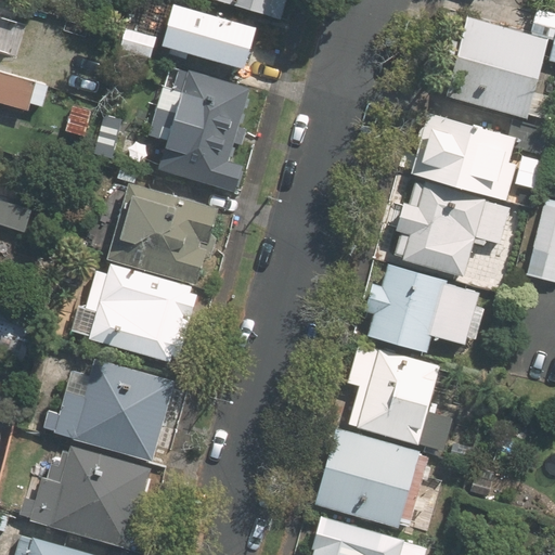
[(0,0),(0,26),(15,31),(22,5),(3,0),(0,0)]
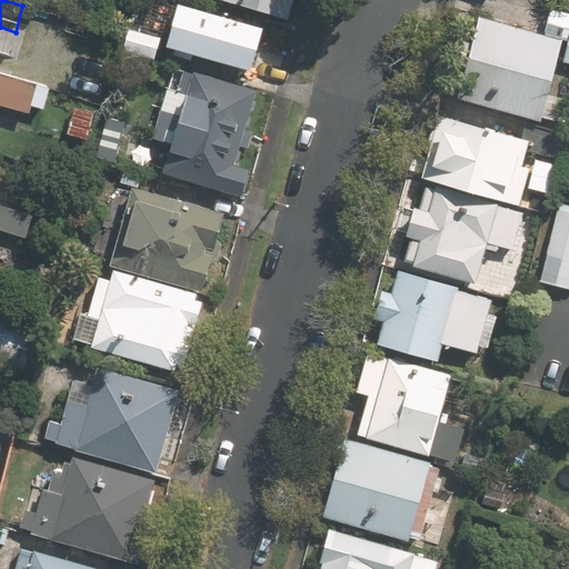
[(213,0),(213,1),(277,18),(281,0),(213,0)]
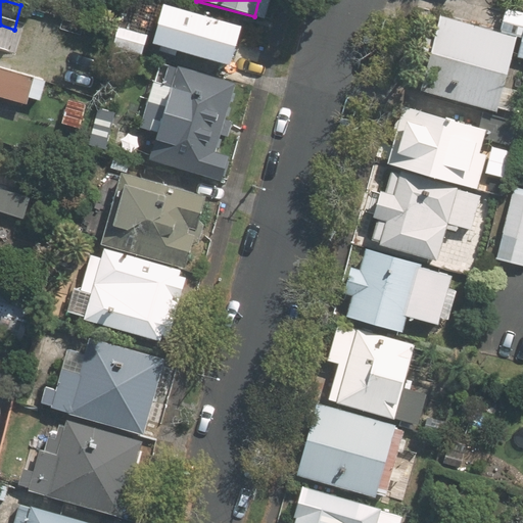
[(152,44),(233,66),(244,25),(163,3),(152,44)]
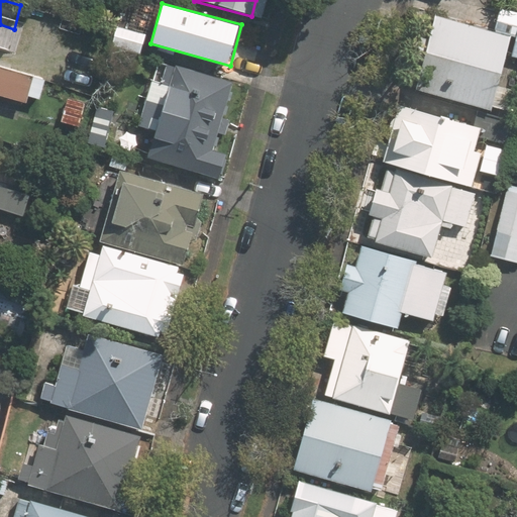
[(498,90),(508,56),(516,58),(516,13),(500,9),(494,31),(435,15),(415,90),(489,111),(491,106),(507,110),(512,93),(498,90)]
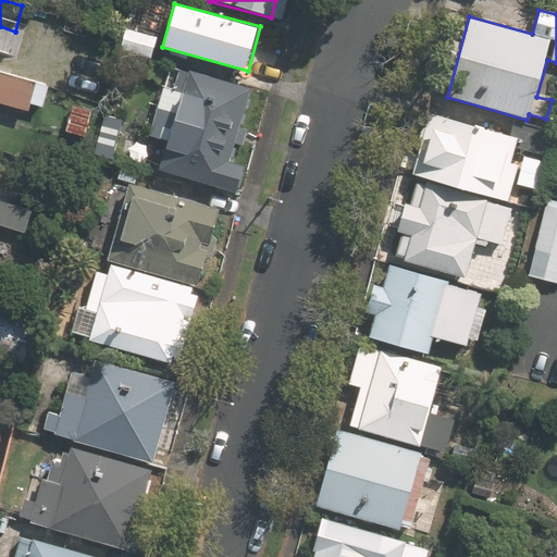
[(160,36),(121,25),(114,49),(153,60),(160,36)]
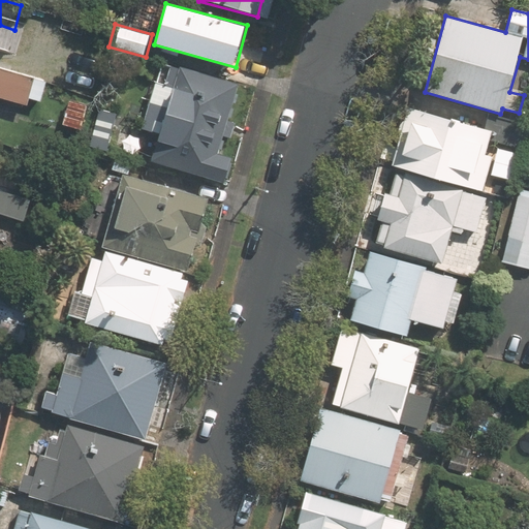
[(240,84),(164,64),(157,91),(150,89),(138,131),(156,136),(149,161),(214,179),(225,182),(232,155),(221,152),(240,84)]
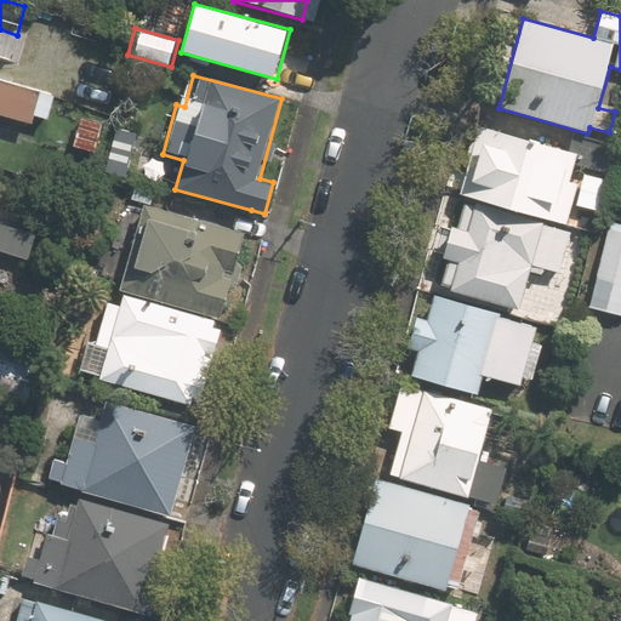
[(57,93),(41,90),(0,78),(0,114),(32,124),(34,115),(50,120),(57,93)]
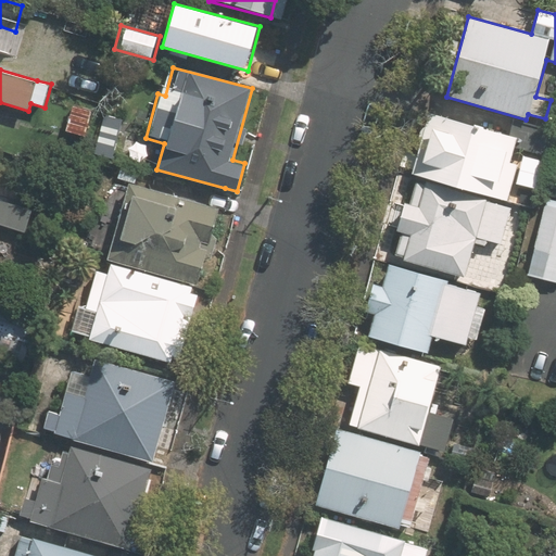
[(95,102),(77,97),(67,129),(85,136),(95,102)]
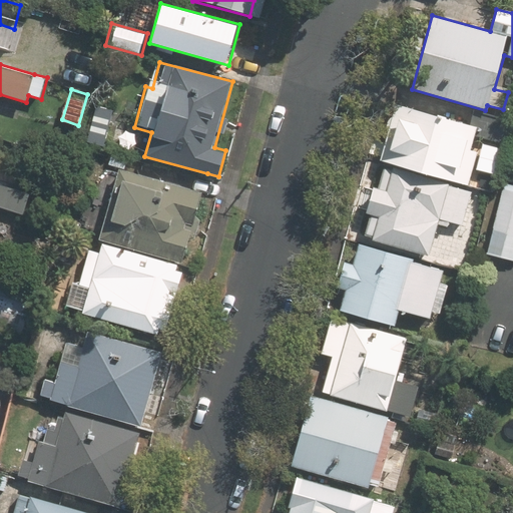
[(114,102),(94,99),(87,144),(107,147),(114,102)]
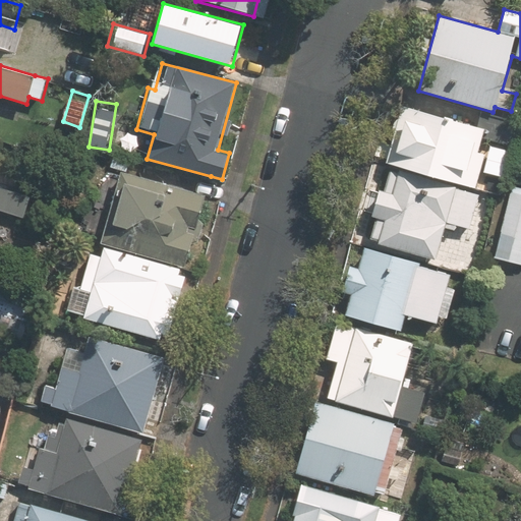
[(483,138),(507,146),(514,125),(481,115),(477,126),(410,105),(391,165),(490,196),(500,168),(483,164),(486,154),(479,151),(483,138)]
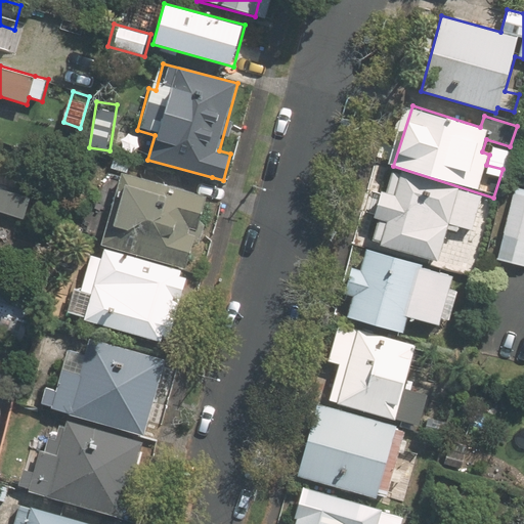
[(387,192),(383,191),(374,218),(379,220),(372,244),(437,264),(447,230),(459,233),(461,227),(473,231),(483,197),(395,169),(387,192)]
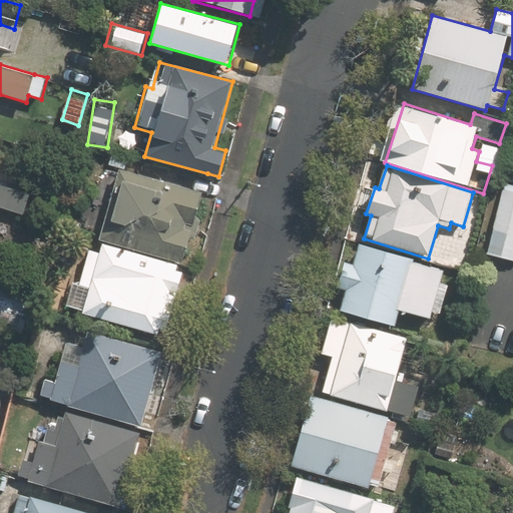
[(118,170),(113,189),(119,191),(106,240),(183,262),(202,192),(118,170)]
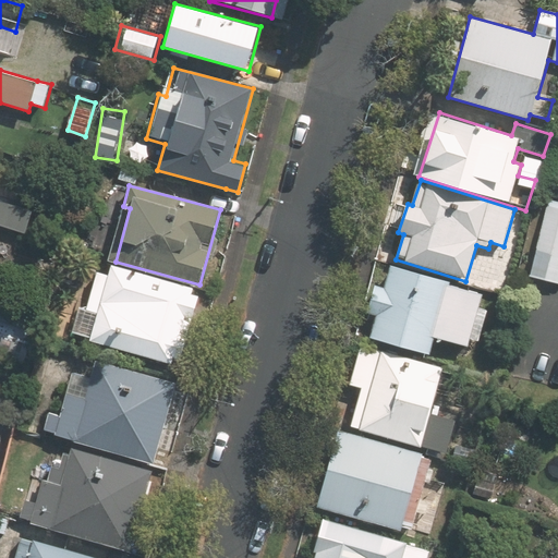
[(557,281),(557,201),(547,198),(536,252),(531,276),(557,281)]
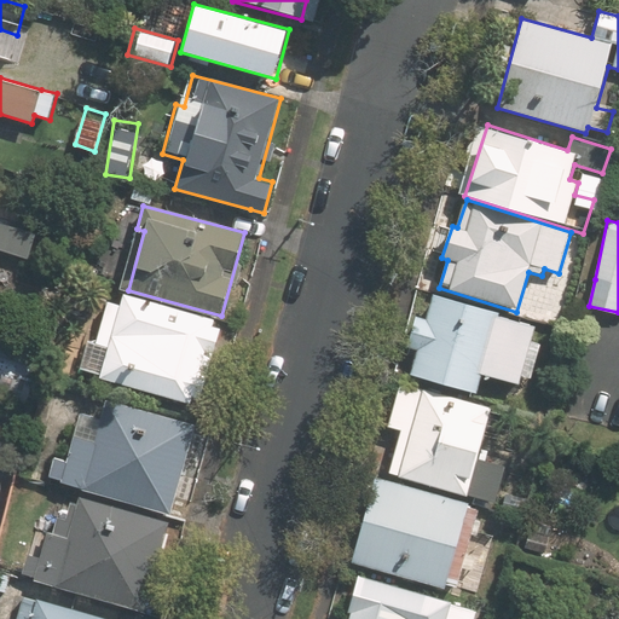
[(0,255),(33,265),(41,233),(0,221),(0,255)]
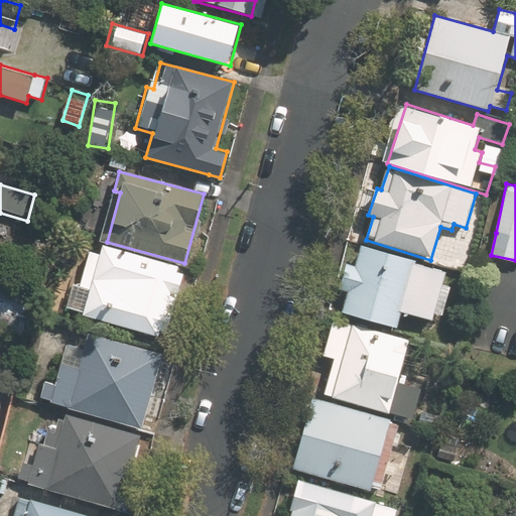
[(186,273),(178,271),(180,266),(94,242),(74,313),(160,337),(172,293),(180,295),(186,273)]
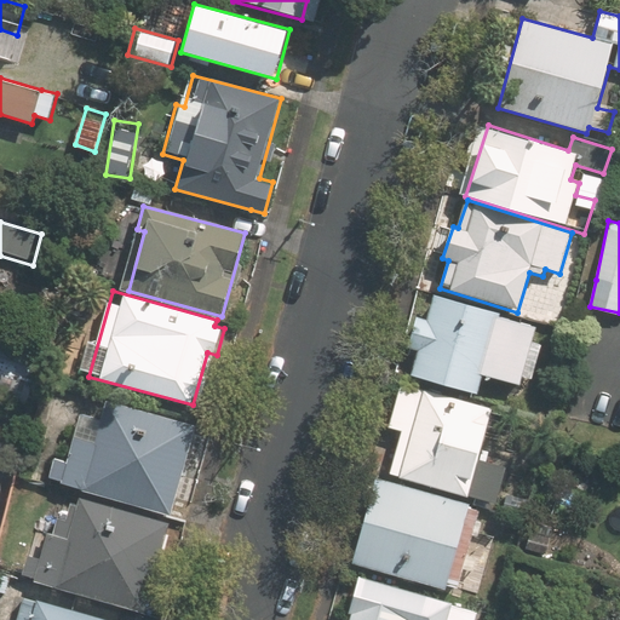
[(533,380),(544,345),(534,343),(539,328),(436,294),(428,319),(415,315),(406,344),(419,349),(412,371),(478,392),(483,375),(521,388),(523,377),(533,380)]
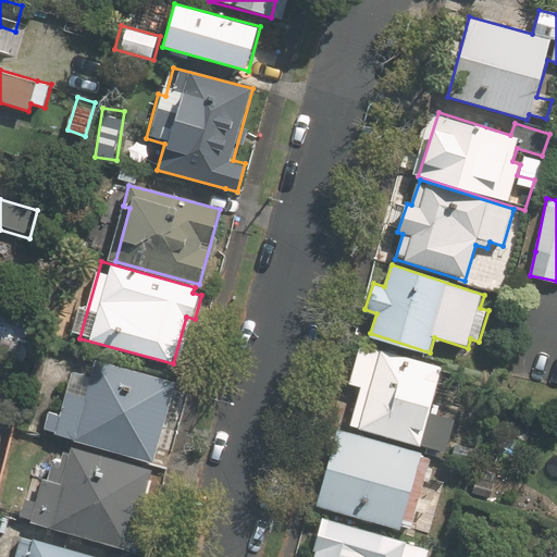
[(32,313),(0,299),(0,337),(17,346),(32,313)]
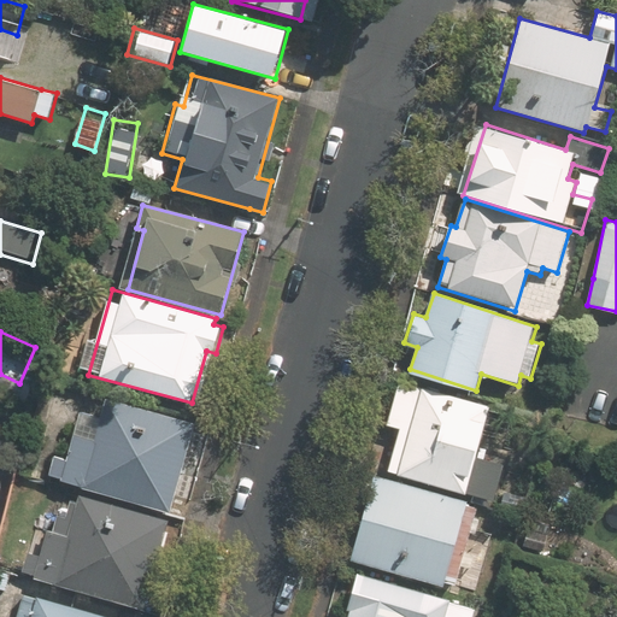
[(388,474),(472,497),(492,501),(503,460),(483,456),(497,409),(413,387),(412,393),(399,389),(388,425),(400,429),(388,474)]
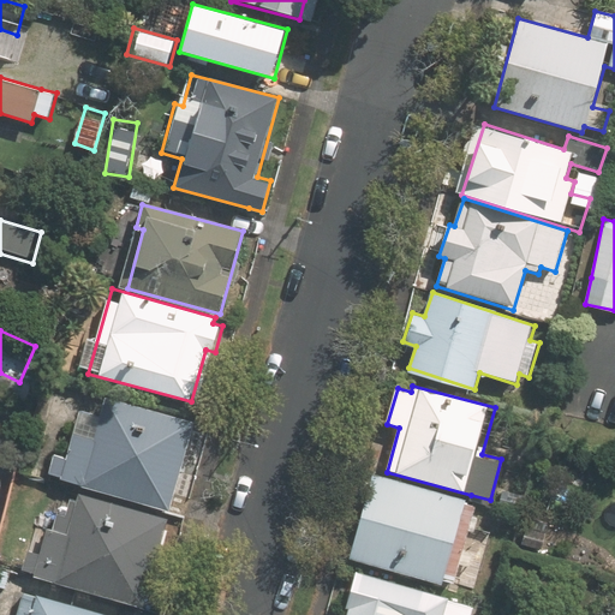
[(191,421),(119,401),(114,417),(93,439),(76,434),(70,455),(55,452),(48,476),(167,508),(191,421)]
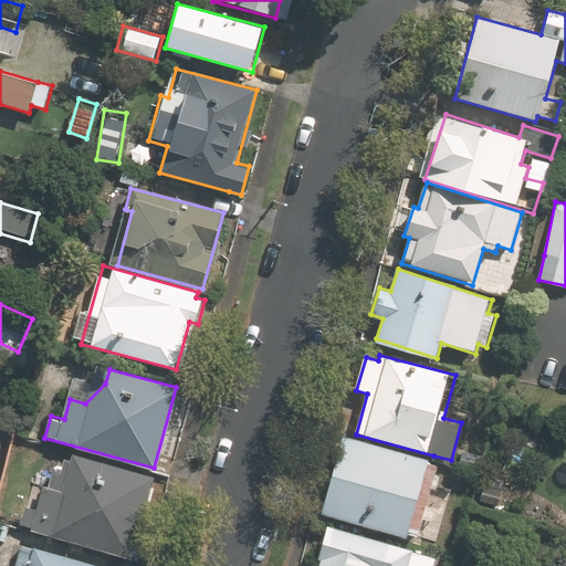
[(327,516),(409,538),(411,530),(419,532),(438,463),(345,438),(325,512),(328,513),(327,516)]
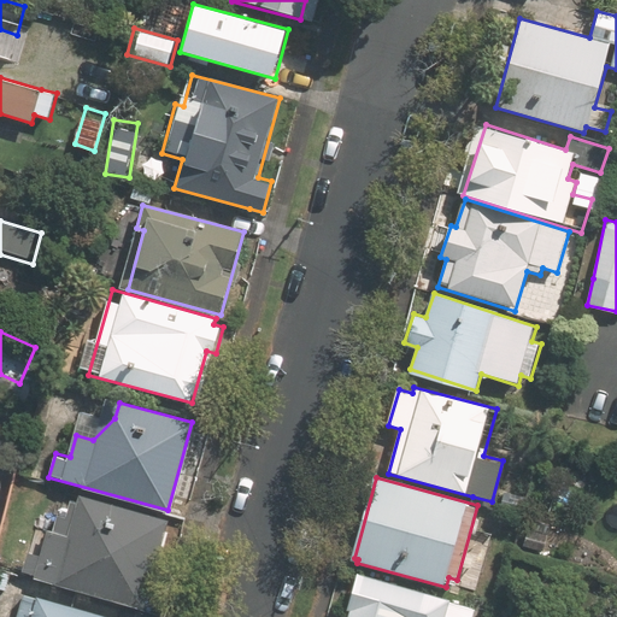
[(56,529),(51,528),(43,553),(30,550),(23,575),(36,580),(141,607),(165,518),(72,493),(66,515),(59,513),(56,529)]
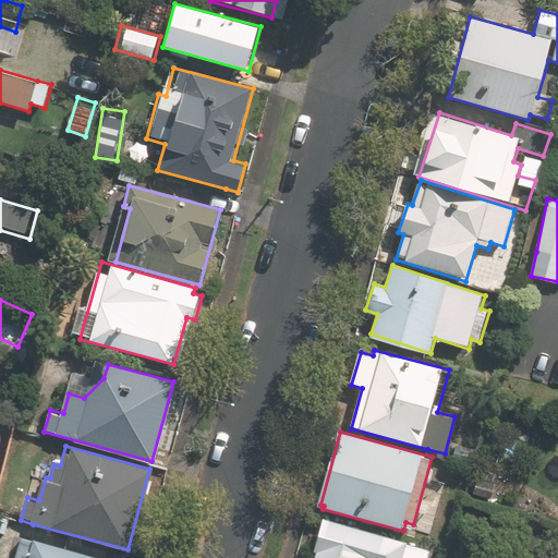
[(474,470),(466,489),(507,505),(514,485),(474,470)]
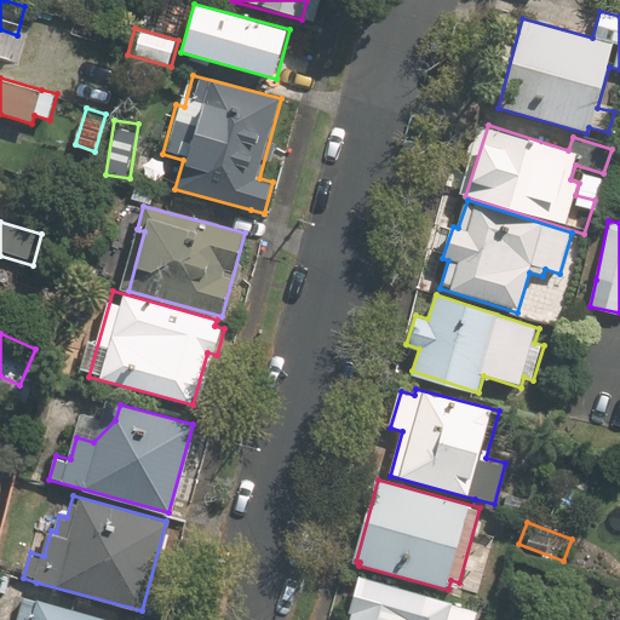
[(445,601),(359,577),(346,619),(478,619),(481,614),(452,607),(453,603),(445,601)]
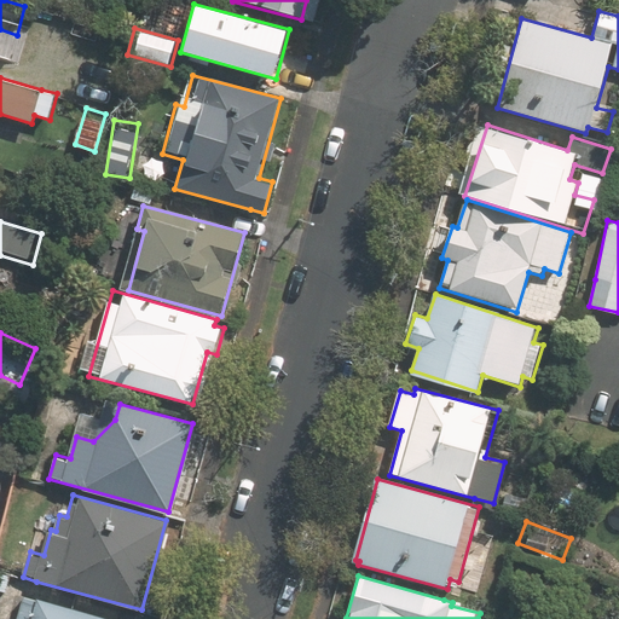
[(113,618),(36,599),(35,602),(24,599),(18,618),(113,618)]
